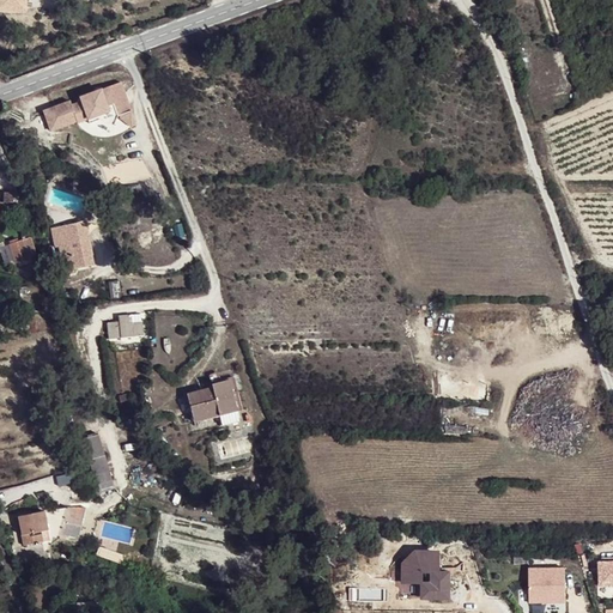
[(0,0),(0,11),(26,12),(26,0),(0,0)]
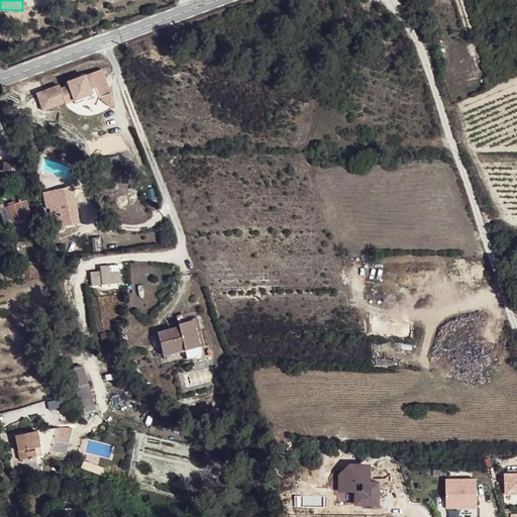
[(105,73),(100,74),(104,88),(109,86),(105,73)]
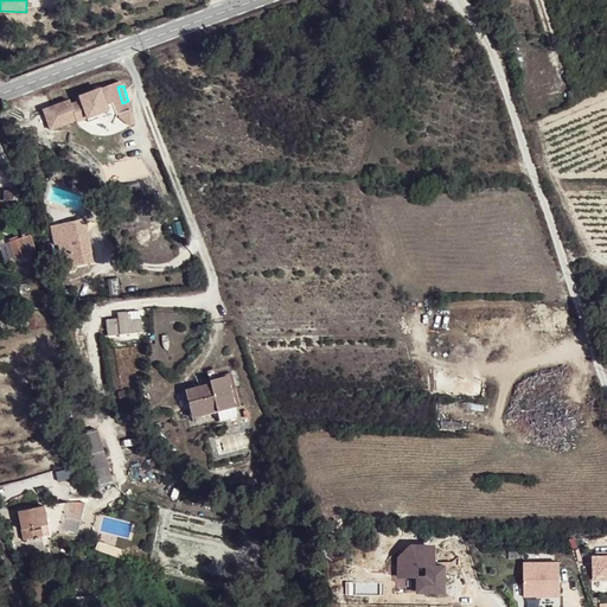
[(87,96),(57,106),(62,125),(89,117),(89,119),(101,115),(102,120),(113,116),(128,123),(133,114),(129,101),(128,101),(122,103),(117,87),(96,93),(97,97),(88,100),(87,96)]
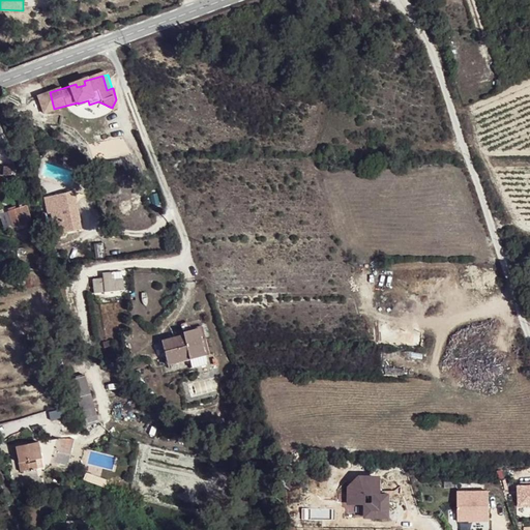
[(4,175),(11,175),(12,171),(16,171),(16,166),(4,166),(4,175)]
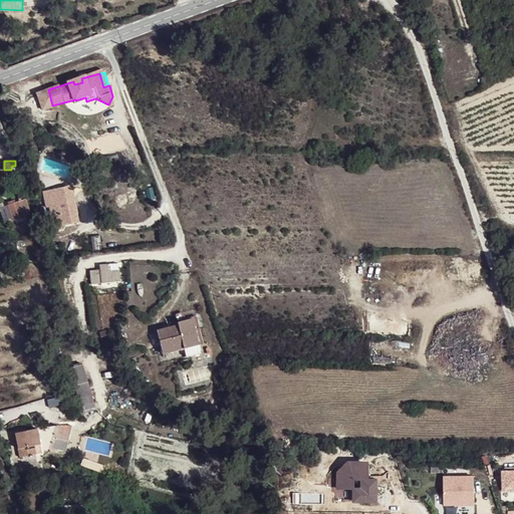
[(74,199),(73,199),(67,200),(65,187),(53,189),(54,196),(50,197),(51,207),(49,207),(54,231),(61,229),(60,226),(77,223),(75,214),(77,214),(74,199)]
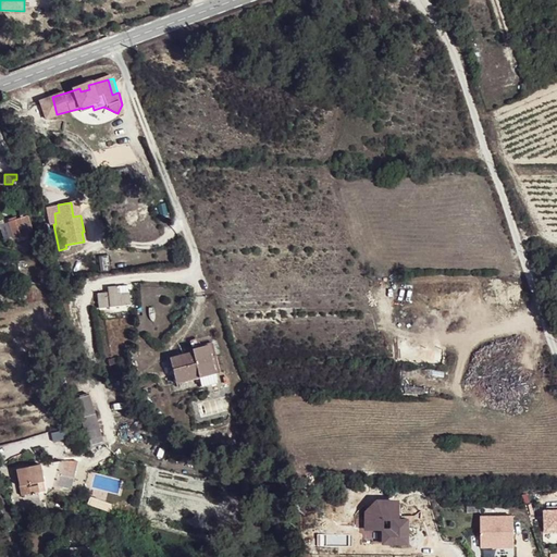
[(15,238),(32,233),(26,215),(10,221),(15,238)]
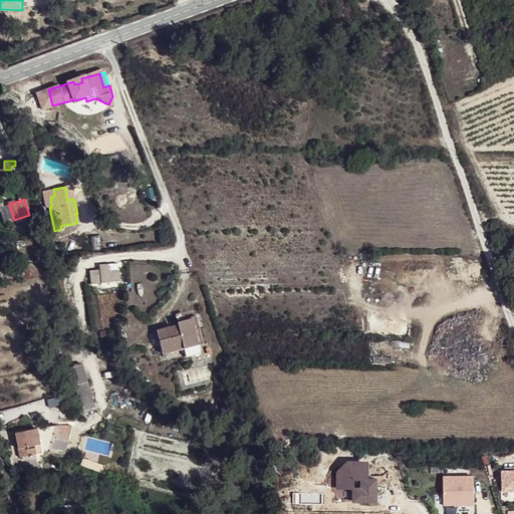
[(117,269),(116,262),(108,263),(109,270),(117,269)]
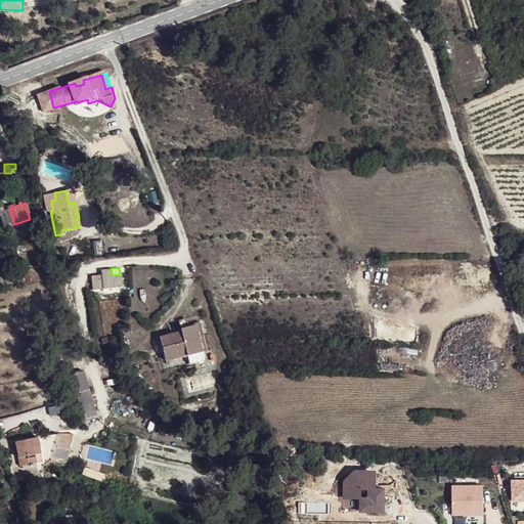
[(112,275),(111,268),(101,269),(101,273),(91,275),(93,290),(122,287),(120,274),(112,275)]
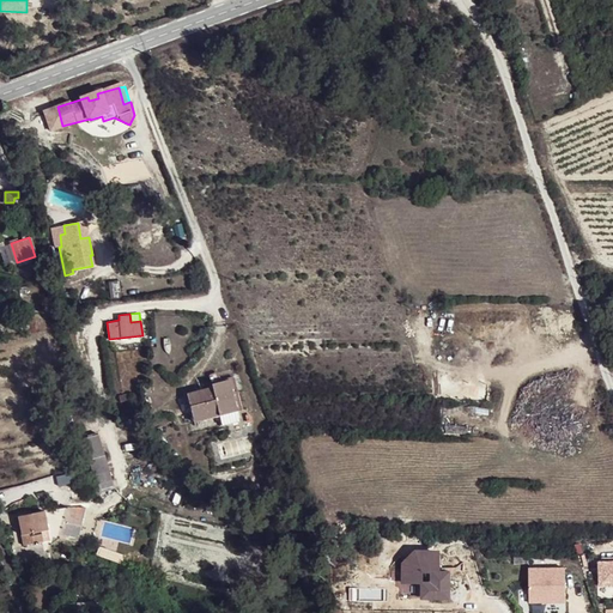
[(194,422),(237,411),(229,378),(211,383),(212,388),(187,394),(194,422)]
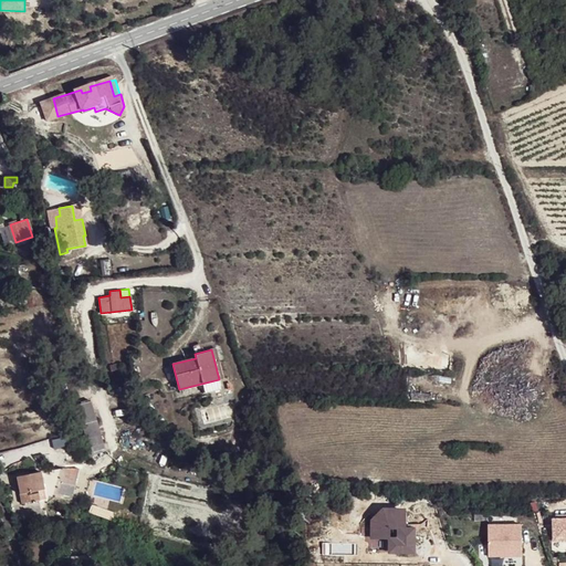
[(121,363),(111,366),(112,371),(117,370),(118,374),(123,373),(121,363)]
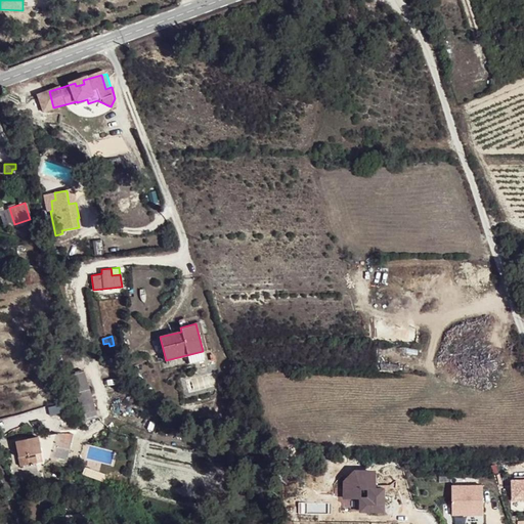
[(205,359),(203,351),(187,355),(190,363),(205,359)]
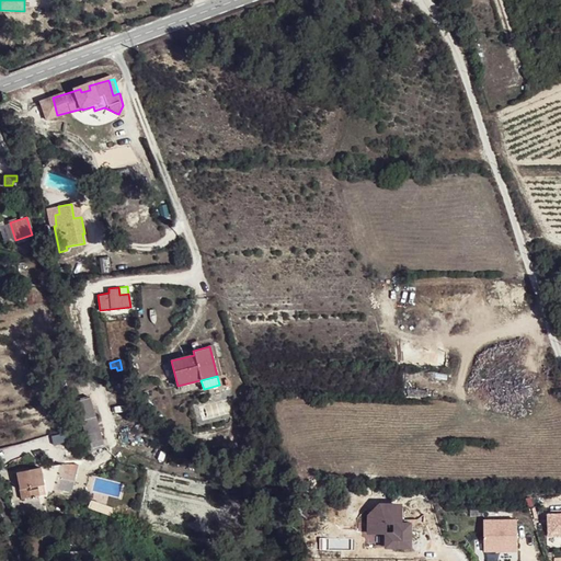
[(76,401),(82,422),(95,416),(90,397),(76,401)]
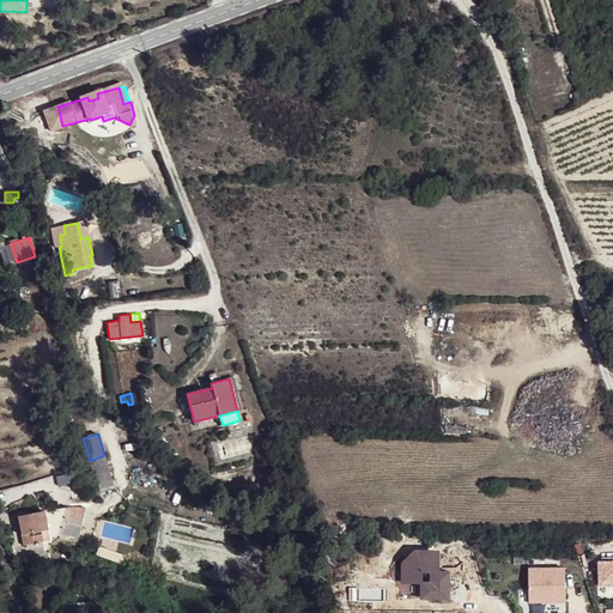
[(90,461),(92,472),(109,471),(104,455),(90,461)]
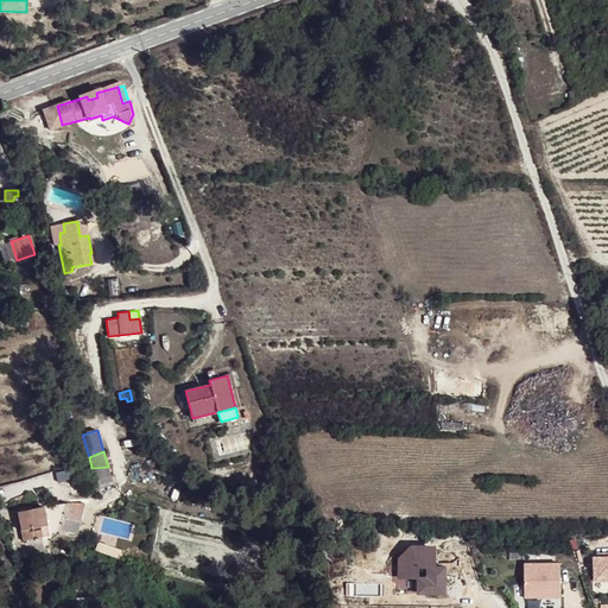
[(108,467),(92,468),(95,480),(111,475),(108,467)]
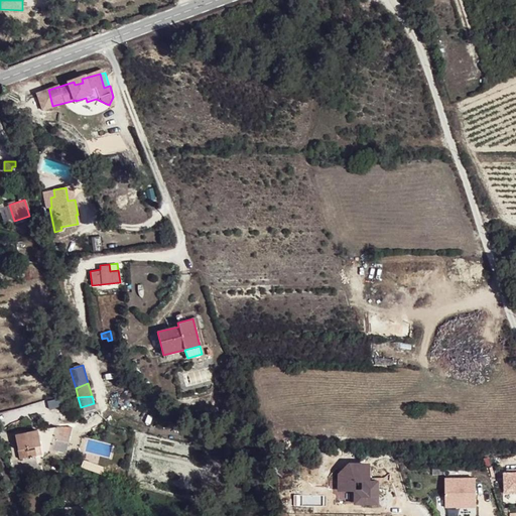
[(56,428),(49,453),(65,454),(71,427),(56,428)]
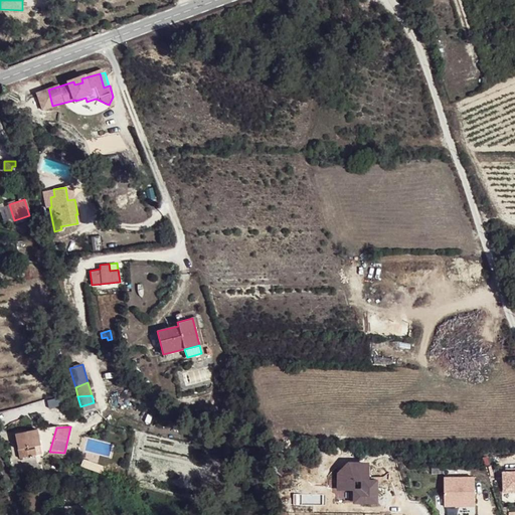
[(33,446),(39,445),(36,430),(16,434),(20,458),(35,456),(33,446)]
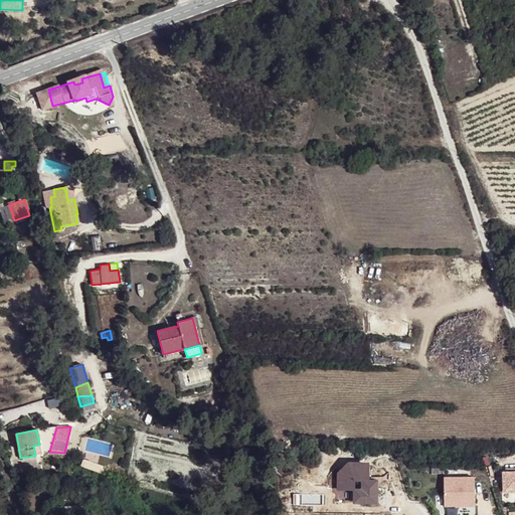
[(104,467),(83,460),(82,465),(103,472),(104,467)]
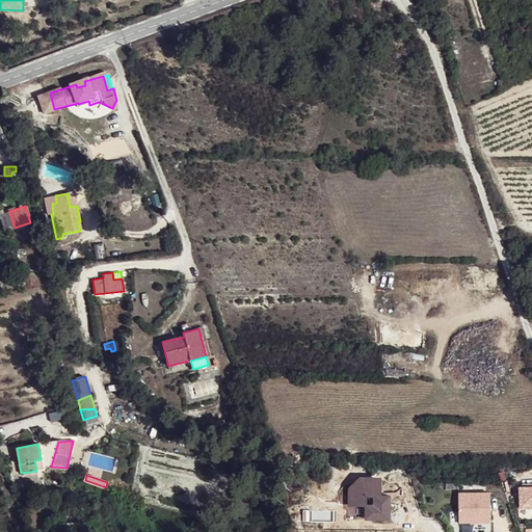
[(347,487),(347,506),(365,506),(365,521),(390,521),(390,497),(381,497),(381,476),(358,476),(347,487)]
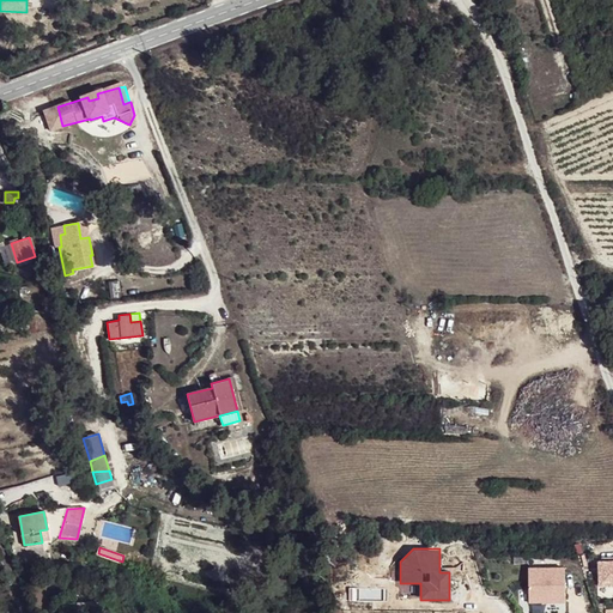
[(612,560),(599,562),(599,587),(612,587),(612,560)]
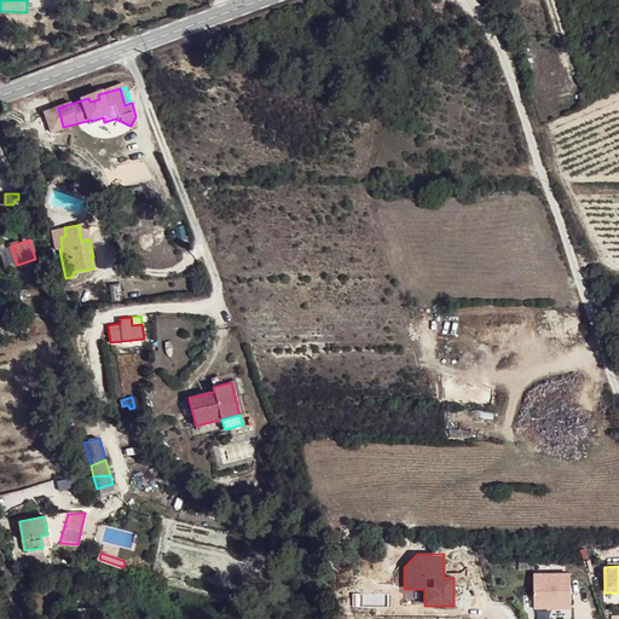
[(567,572),(530,574),(531,608),(568,607),(567,572)]
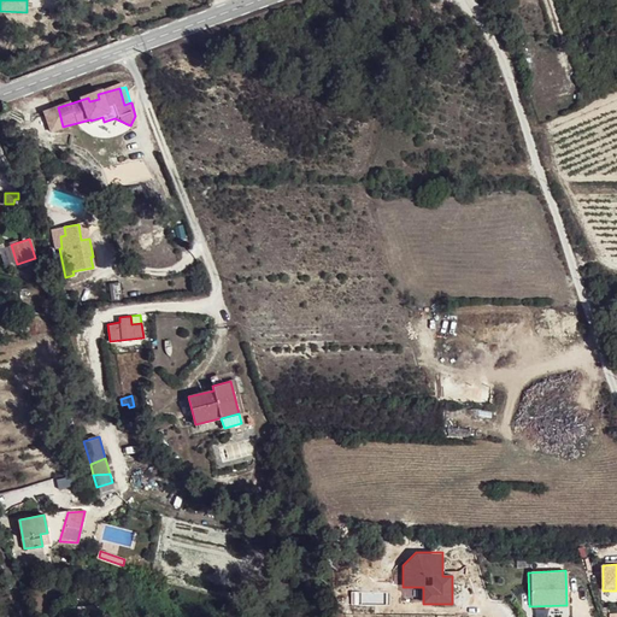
All buildings are outlined.
